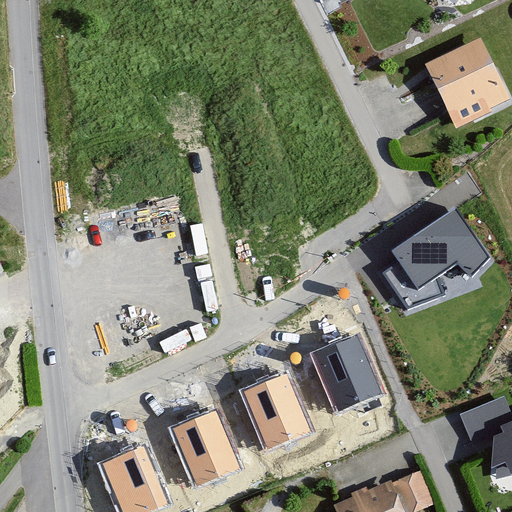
[(481,39),(425,66),(456,130),(492,113),(490,110),(510,101),(481,39)]
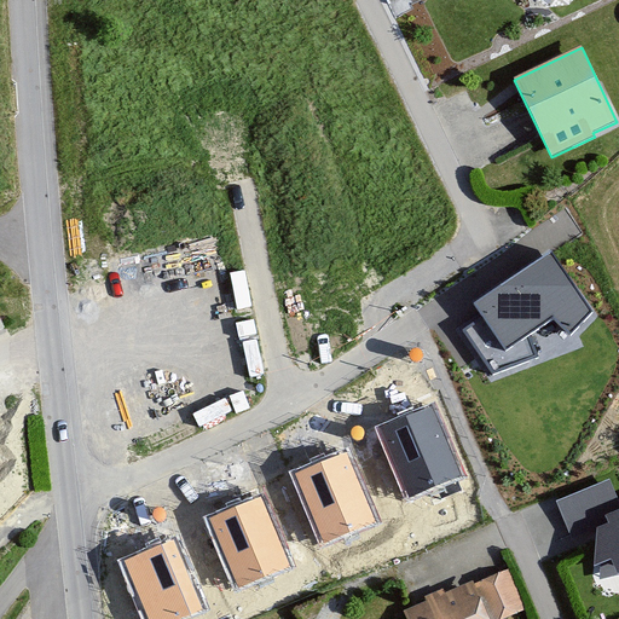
[(553,253),(473,304),(481,317),(463,330),(493,376),(539,358),(531,335),(554,320),(571,336),(593,312),(553,253)]
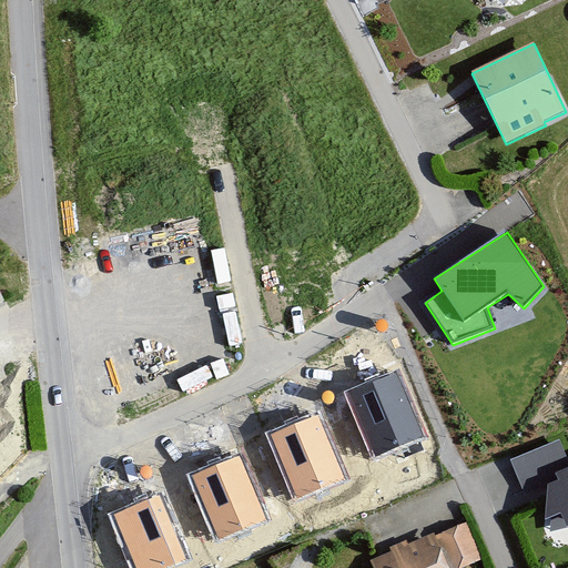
[(395,373),(348,392),(376,457),(422,438),(395,373)]
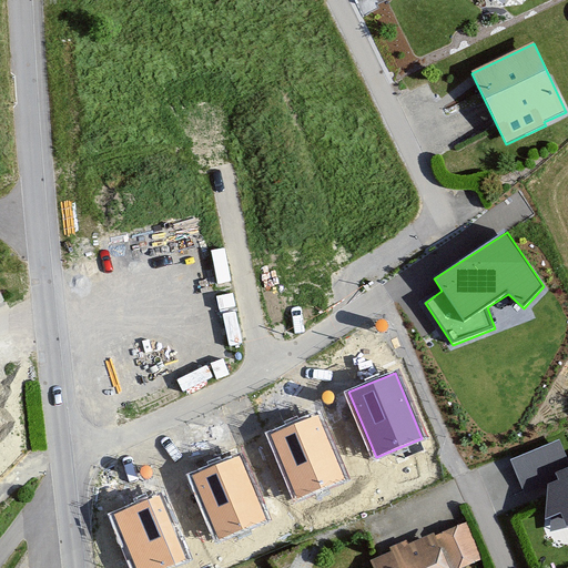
[(318,416),(272,435),(300,500),(345,482),(318,416)]
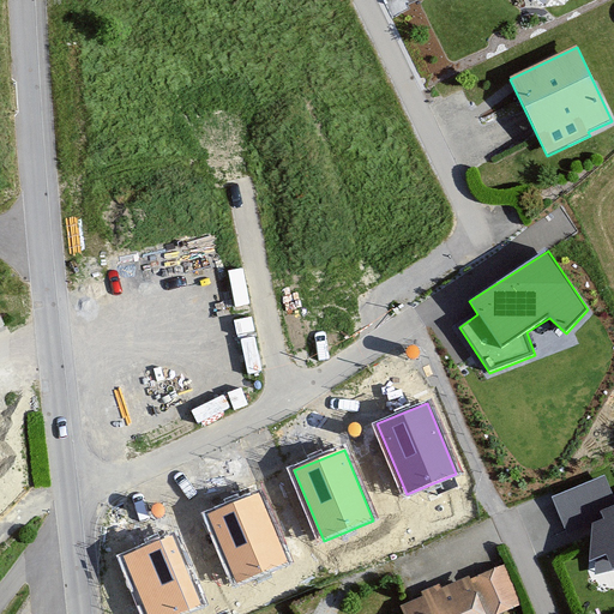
[(613,509),(613,499),(605,477),(552,499),(567,536),(602,521),(600,515),(613,509)]
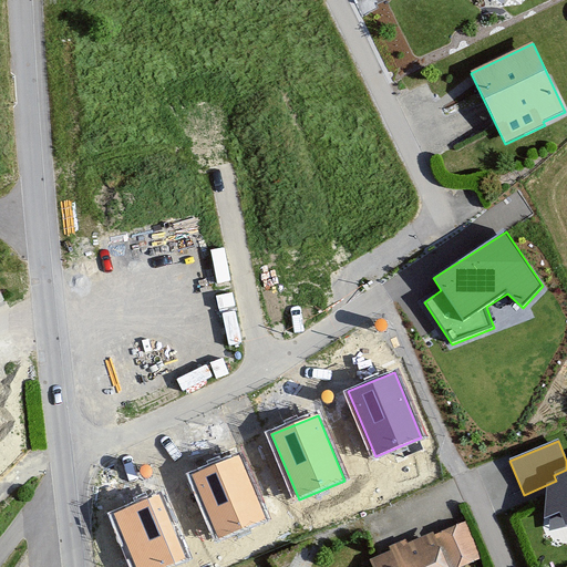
[(238,455),(192,474),(219,539),(265,521),(238,455)]
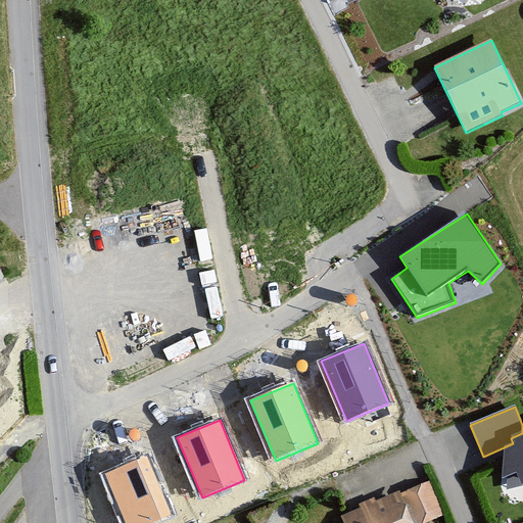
[(522,433),(511,438),(513,443),(513,445),(505,449),(503,482),(517,476),(522,489),(522,488),(522,433)]
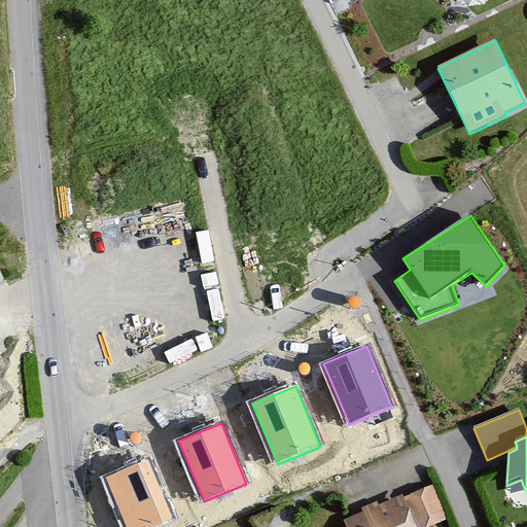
[(148,459),(105,477),(126,526),(155,526),(173,520),(148,459)]
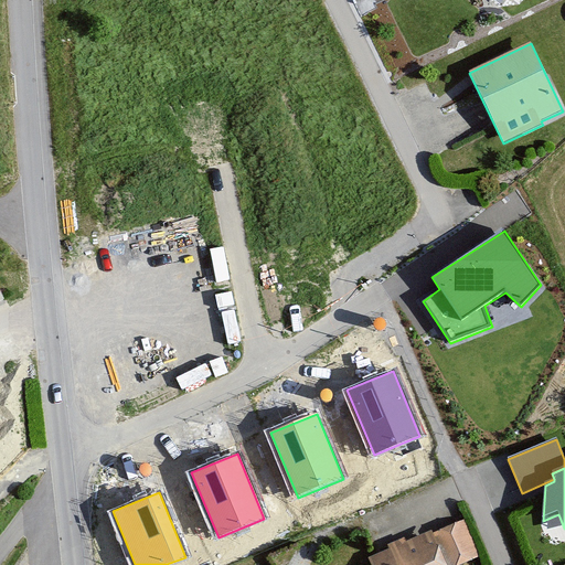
[(433,535),(446,564),(462,564),(480,557),(465,521),(433,535)]
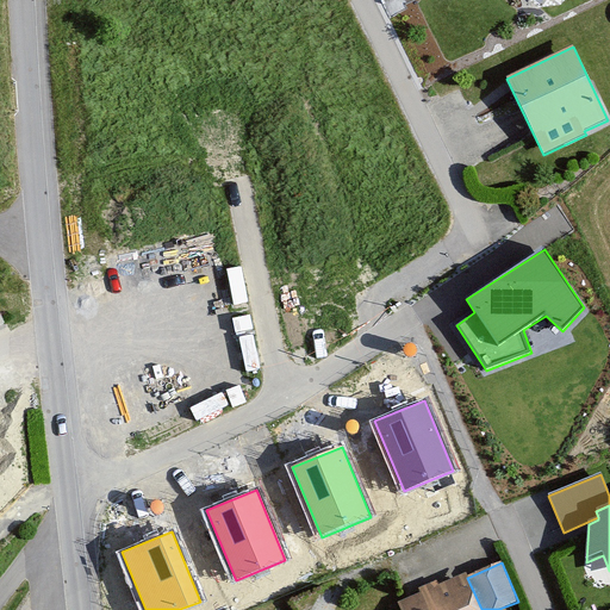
[(466,574),(397,604),(399,609),(481,609),(467,578),(466,574)]
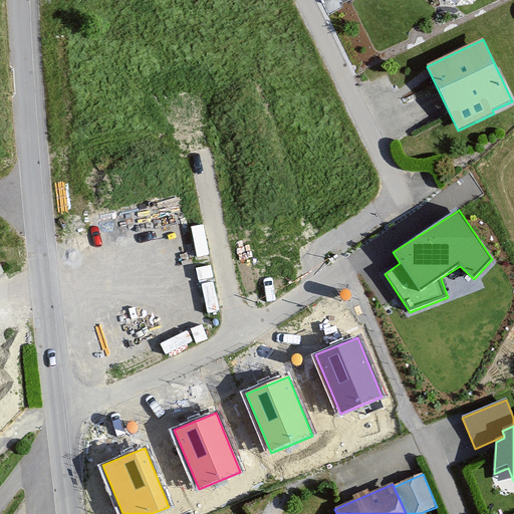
All buildings are outlined.
